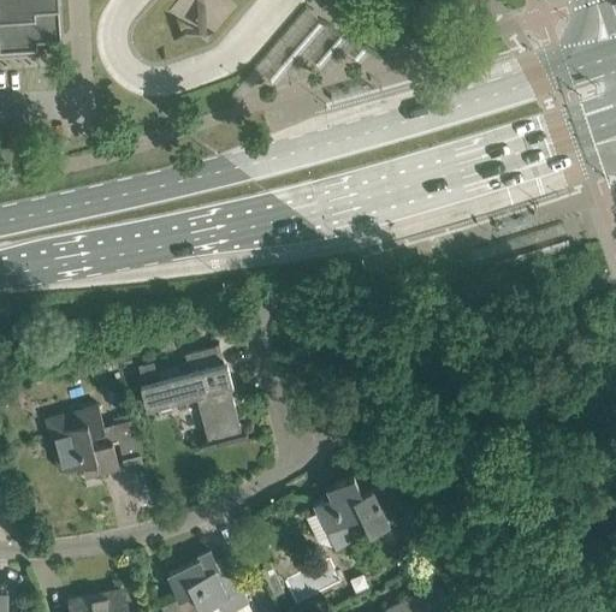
[(0,0),(0,53),(39,51),(37,43),(63,41),(59,0),(0,0)]
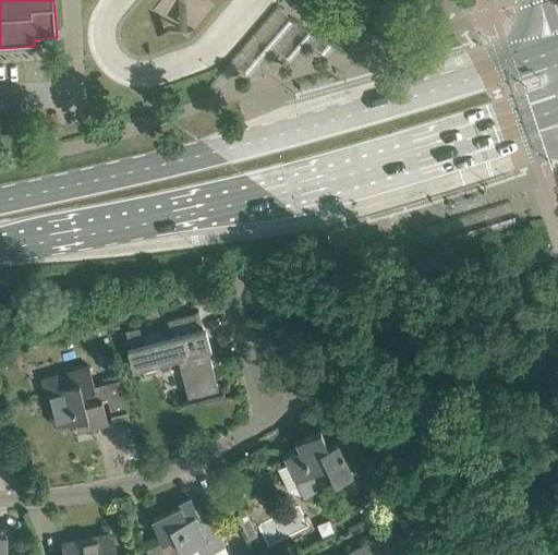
[(126,334),(131,354),(136,375),(140,375),(137,370),(178,359),(190,403),(182,406),(183,408),(225,397),(223,395),(219,396),(198,313),(196,314),(196,315),(168,323),(172,338),(162,340),(159,329),(141,334),(140,330),(126,334)]
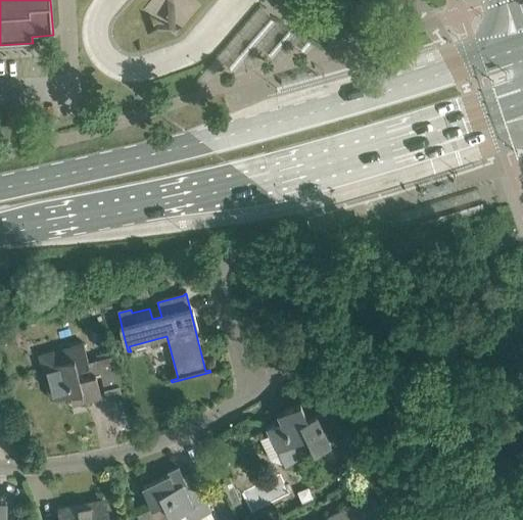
[(88,300),(92,317),(100,315),(96,298),(88,300)]
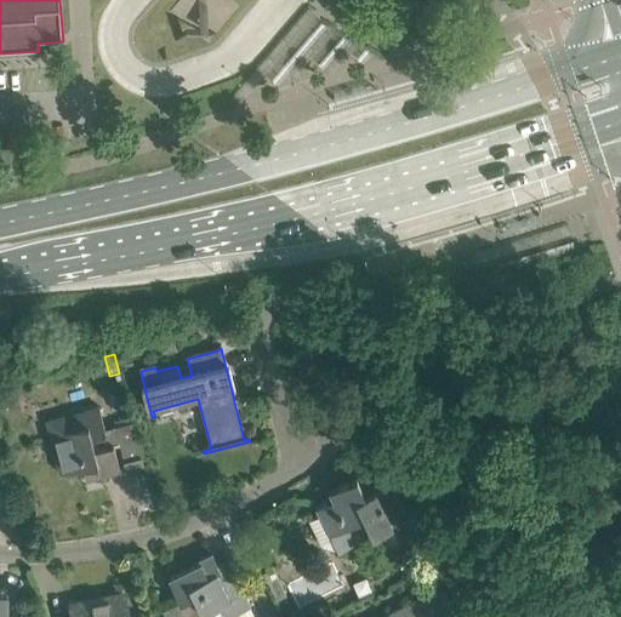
[(93,371),(96,386),(107,383),(104,369),(93,371)]
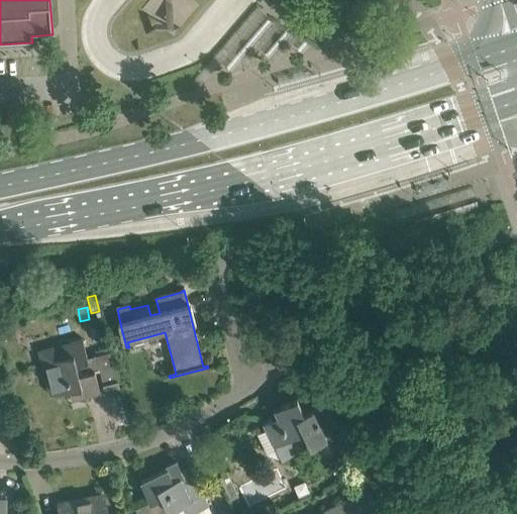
[(88,363),(83,341),(49,350),(53,363),(41,366),(49,397),(69,392),(72,403),(101,396),(95,373),(99,372),(105,395),(120,391),(111,356),(88,363)]
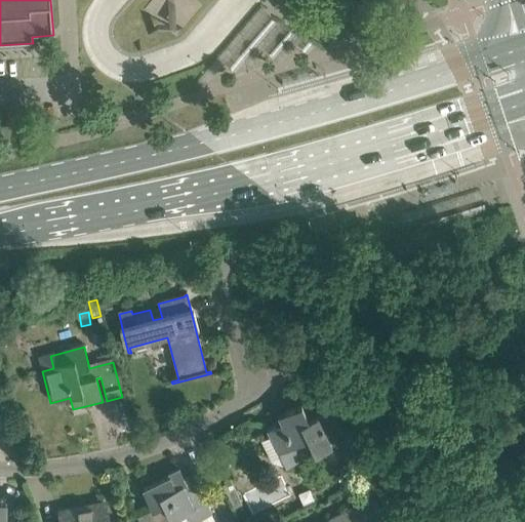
[(271,438),(261,443),(271,464),(282,468),(285,466),(287,471),(304,463),(296,447),(300,445),(307,457),(315,453),(316,455),(323,452),(328,463),(337,458),(338,463),(354,454),(331,409),(309,420),(301,406),(279,416),(282,425),(268,431),(271,438)]
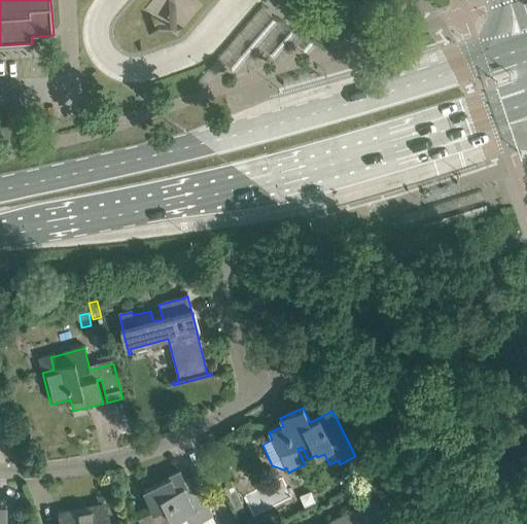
[(213,518),(203,495),(194,477),(184,481),(180,472),(169,477),(170,480),(143,493),(152,514),(165,508),(173,523),(188,516),(191,523),(214,523),(212,518),(213,518)]
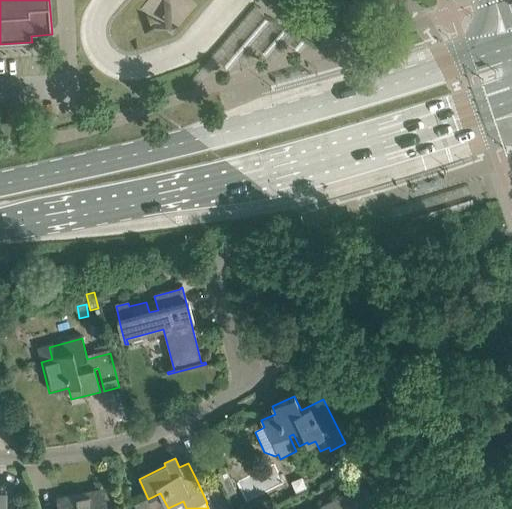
[(225,471),(217,475),(228,497),(236,493),(225,471)]
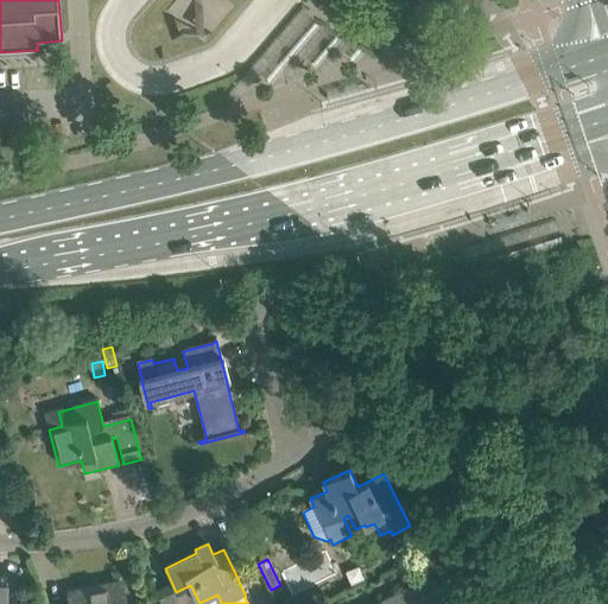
[(286,572),(295,596),(329,583),(321,560),(286,572)]
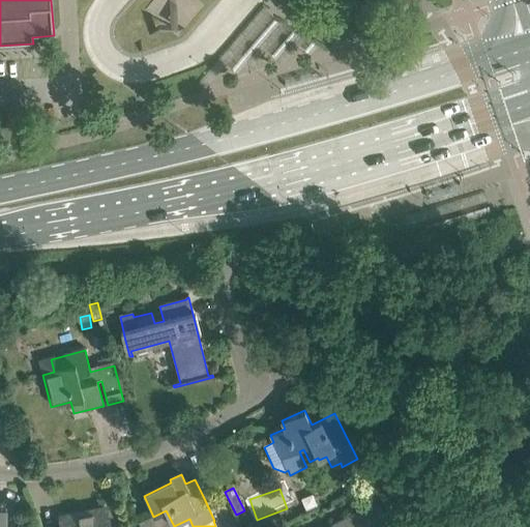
[(391,526),(380,504),(333,526),(391,526)]
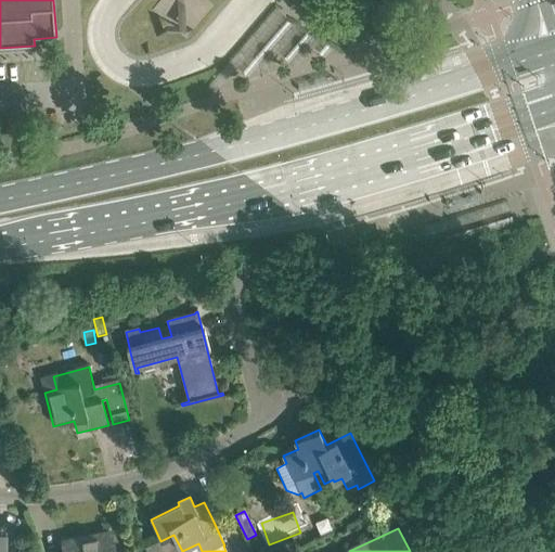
[(113,551),(111,536),(93,539),(92,542),(64,548),(65,551),(113,551)]
